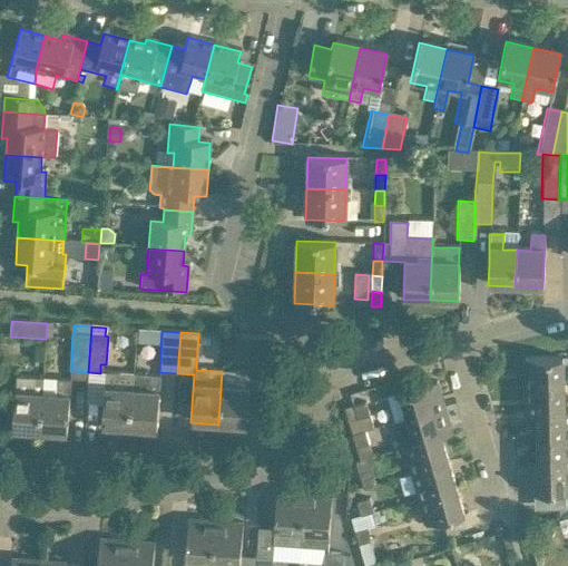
[(268,340),(250,338),(246,368),(265,370),(268,340)]
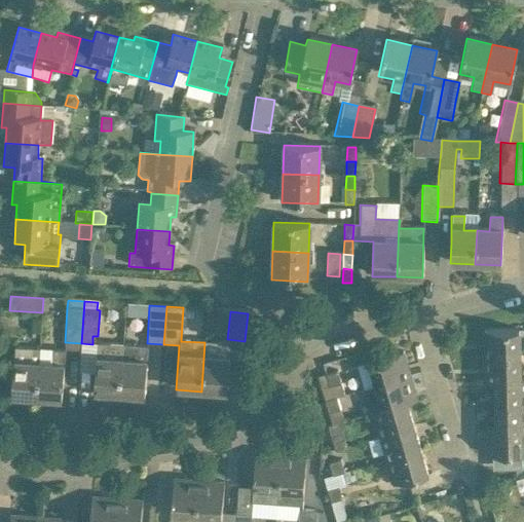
[(31,320),(31,332),(41,333),(41,321),(31,320)]
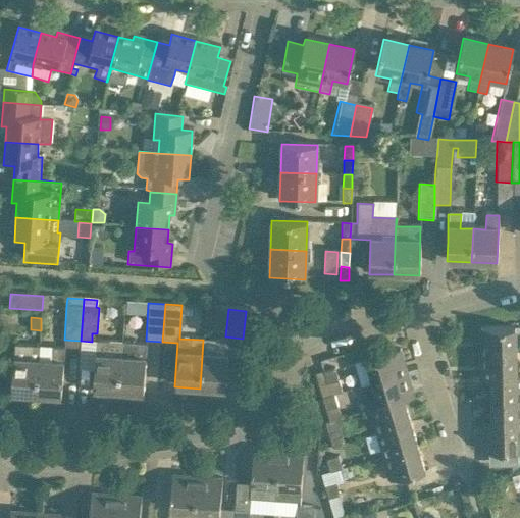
[(479,329),(480,355),(515,354),(514,328),(479,329)]
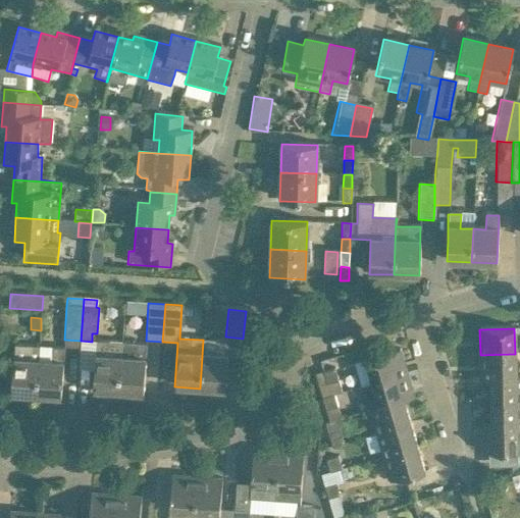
[(203,340),(200,389),(224,391),(228,342),(203,340)]
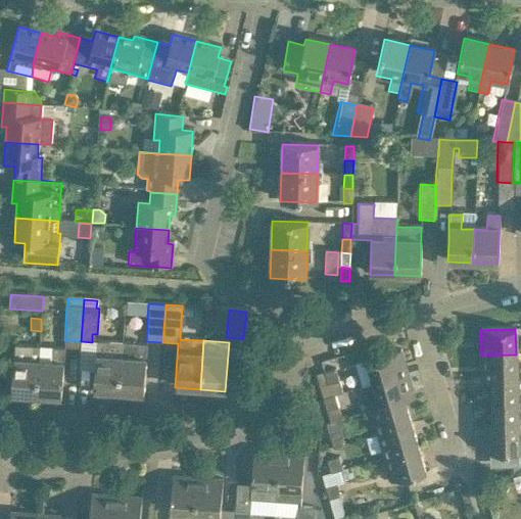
[(93,391),(117,393),(122,344),(96,343),(93,391)]
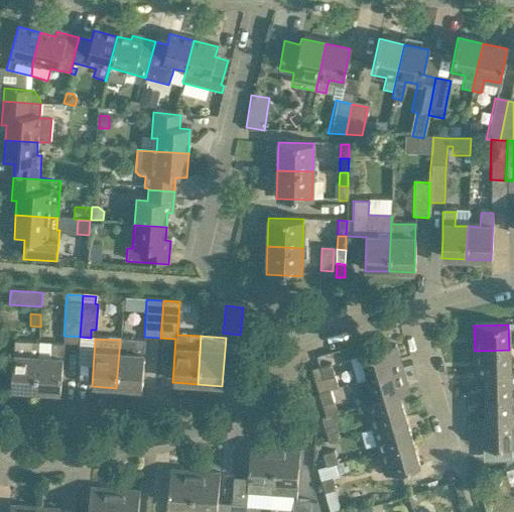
[(120,340),(116,388),(141,389),(144,342),(120,340)]
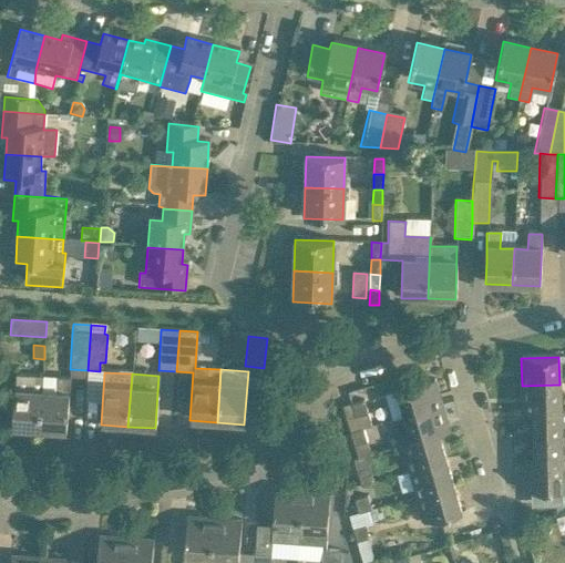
[(11,428),(39,430),(42,377),(16,375),(11,428)]
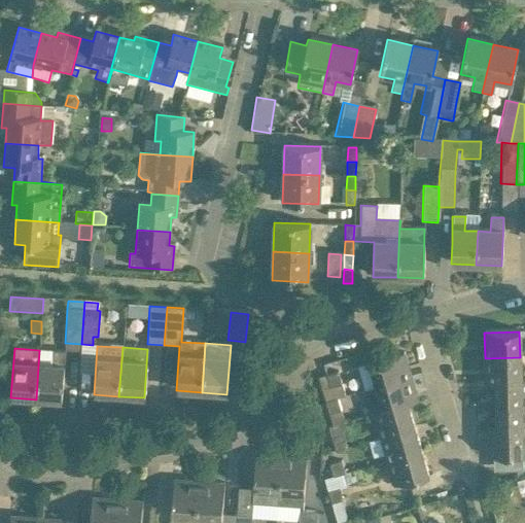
[(39,350),(36,399),(61,402),(65,352),(39,350)]
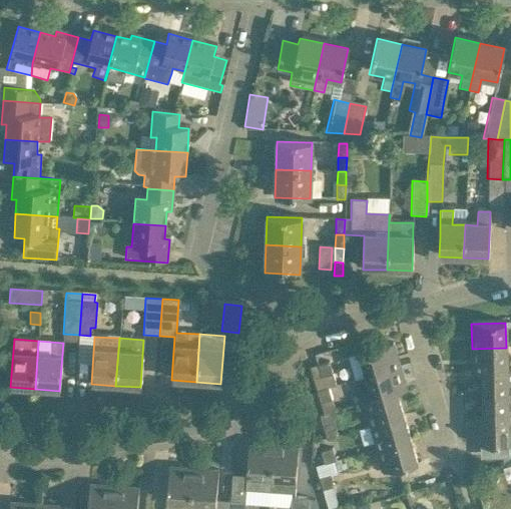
[(360,354),(366,378),(399,368),(392,345),(360,354)]
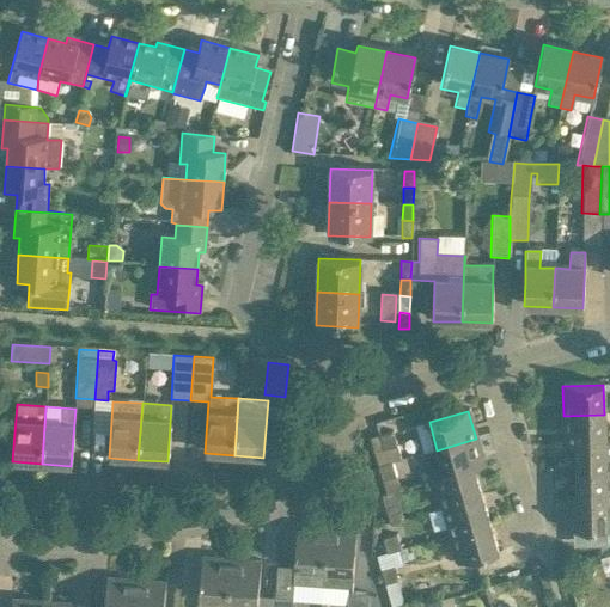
[(563,416),(563,443),(609,442),(609,441),(604,442),(604,415),(563,416)]
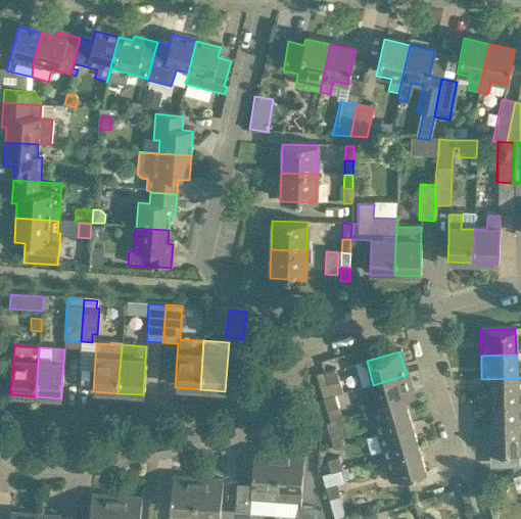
[(323,373),(330,397),(334,396),(334,397),(341,394),(338,382),(334,370),(323,373)]
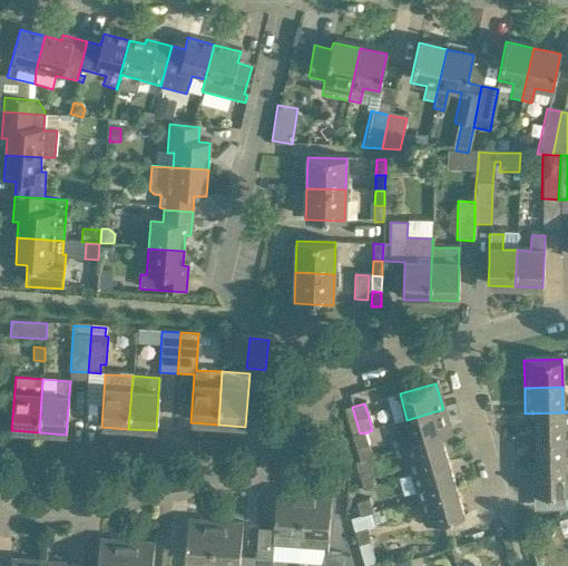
[(397,423),(403,449),(451,435),(443,409),(407,420),(397,423)]
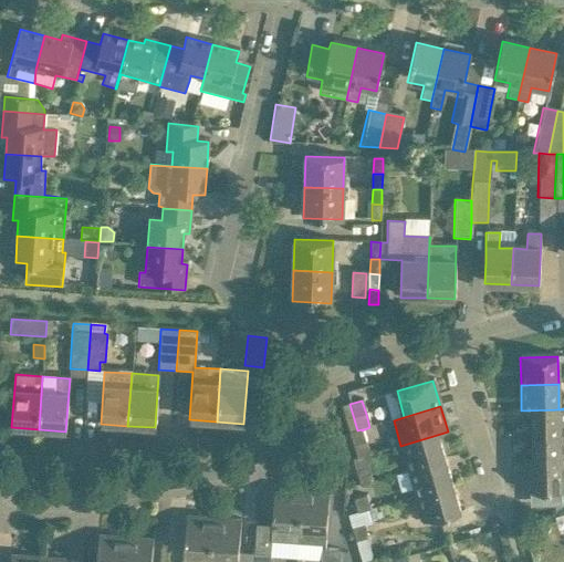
[(533,412),(533,437),(563,436),(563,409),(521,410),(521,412),(533,412)]
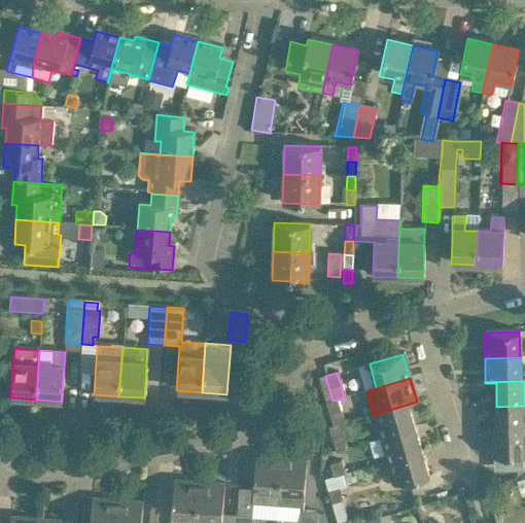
[(328,415),(331,427),(344,423),(340,412),(337,401),(337,399),(333,401),(324,403),(328,415)]
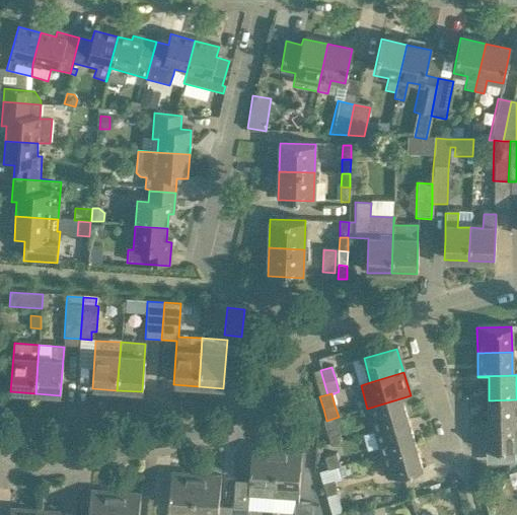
[(367,409),(374,432),(408,422),(400,399),(411,396),(411,395),(367,409)]
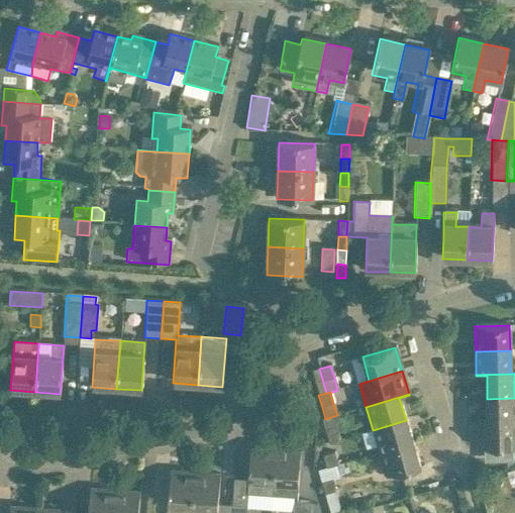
[(477,423),(477,424),(514,422),(514,398),(487,399),(488,423),(477,423)]
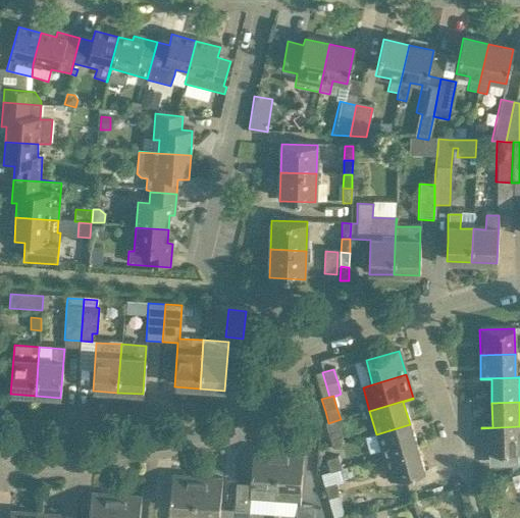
[(332,433),(327,434),(331,448),(344,445),(339,432),(344,430),(341,419),(328,423),(329,424),(332,433)]
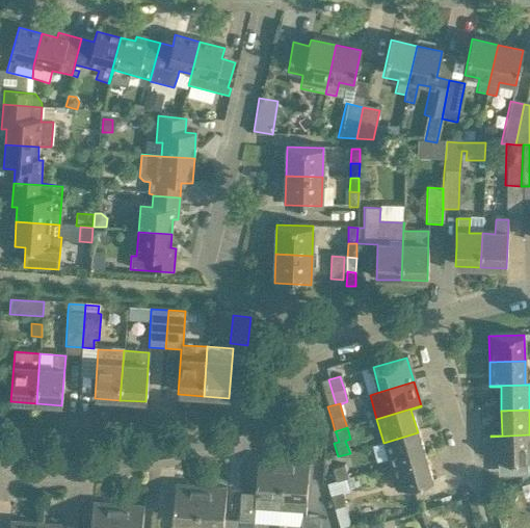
[(383,443),(391,467),(424,456),(418,432),(383,443)]
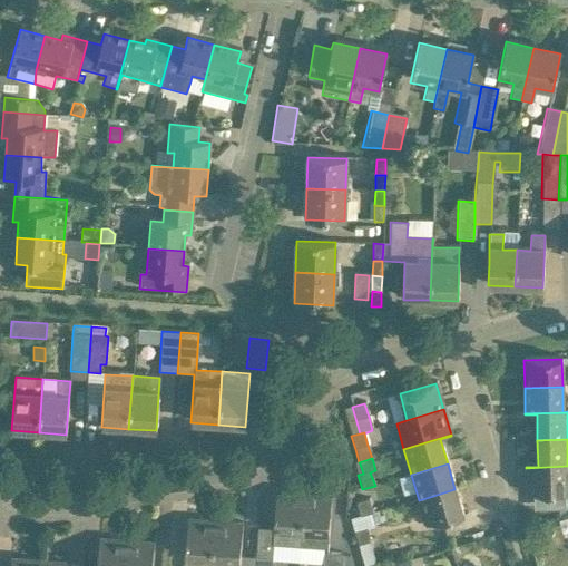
[(567,466),(526,468),(527,495),(567,494),(567,466)]
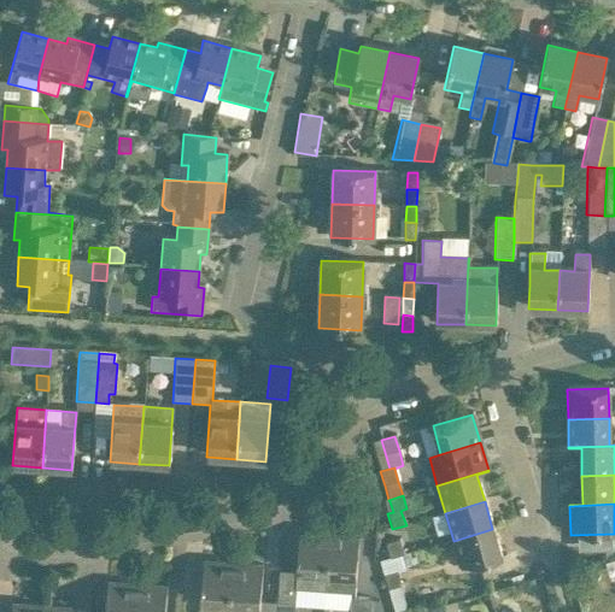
[(501,558),(492,529),(454,541),(462,569),(501,558)]
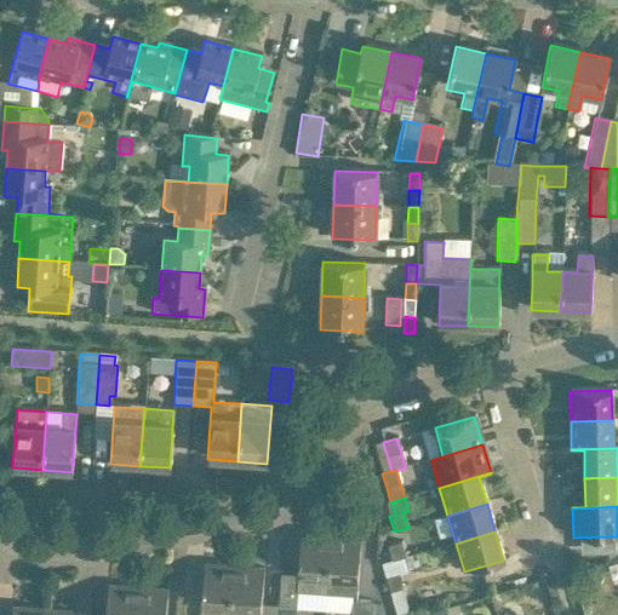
[(296,593),(326,595),(330,538),(301,535),(296,593)]
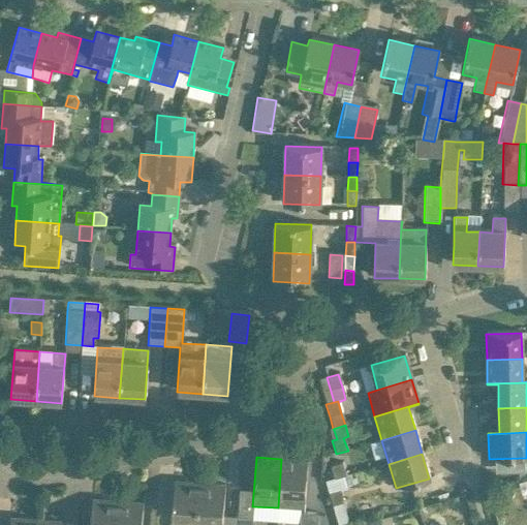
[(281,459),(278,507),(303,510),(307,460),(281,459)]
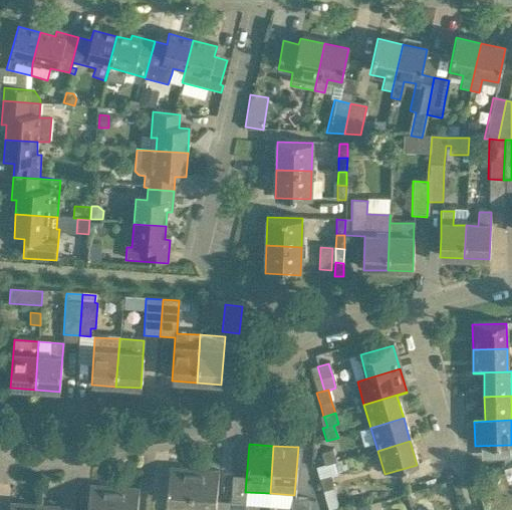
[(321,455),(324,466),(335,463),(332,452),(321,455)]
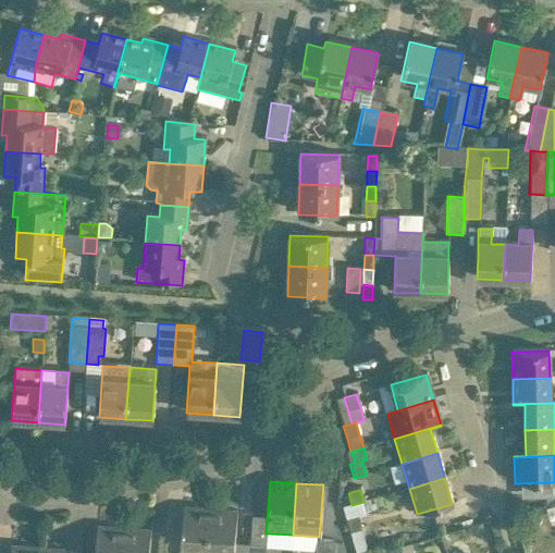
[(342,508),(356,552),(364,552),(365,548),(360,532),(362,531),(358,517),(366,516),(365,514),(372,512),(369,501),(364,503),(364,502),(352,505),(342,508)]
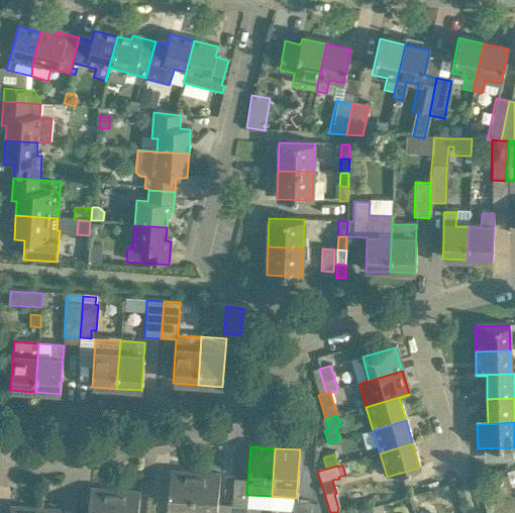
[(191,512),(195,474),(170,472),(166,512),(191,512)]
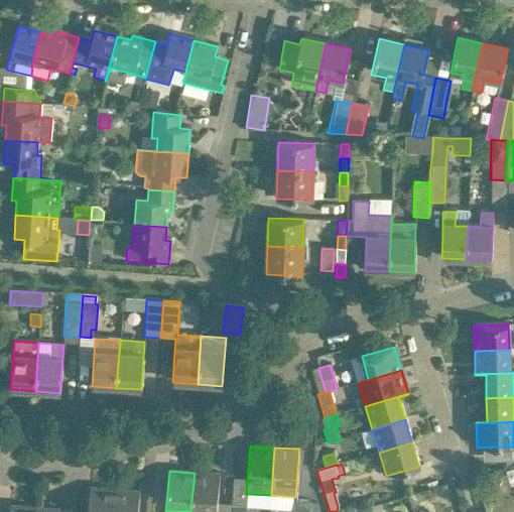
[(195,473),(190,511),(229,511),(230,506),(217,505),(219,475),(195,473)]
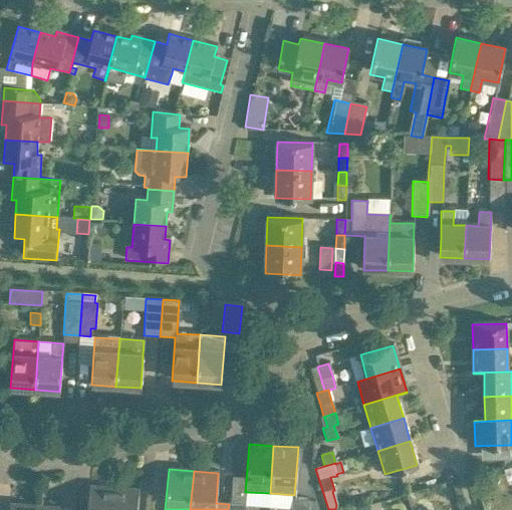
[(111,509),(113,489),(89,487),(86,509),(111,509)]
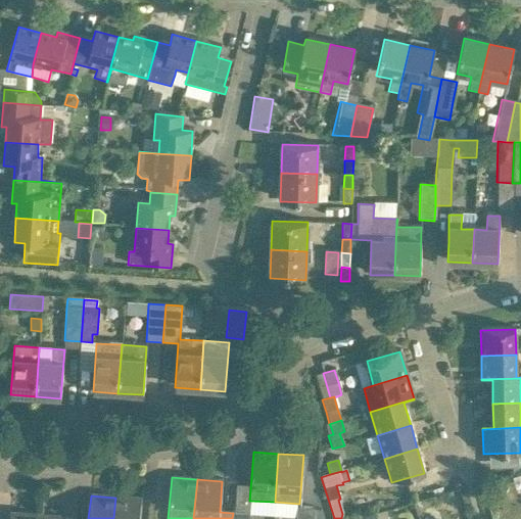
[(115,498),(113,518),(139,518),(141,500),(115,498)]
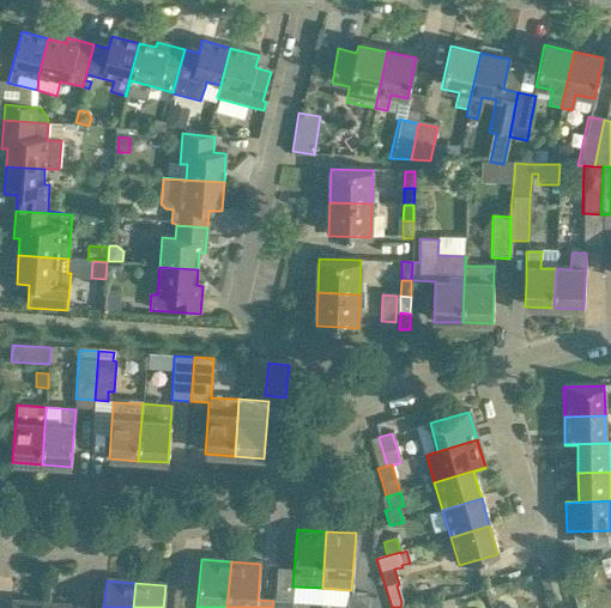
[(367,607),(368,596),(348,595),(346,607),(367,607)]
